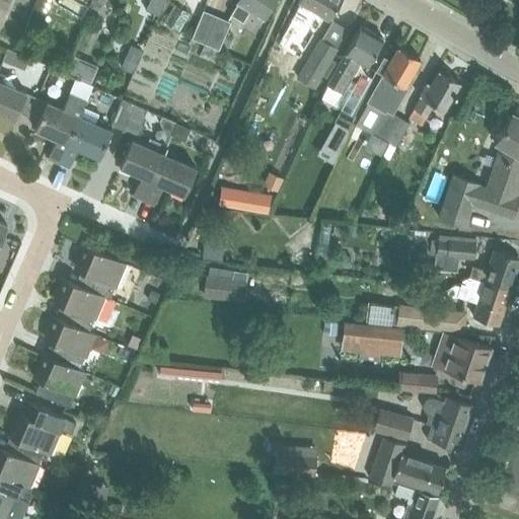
[(36,0),(34,7),(47,11),(51,0),(36,0)]
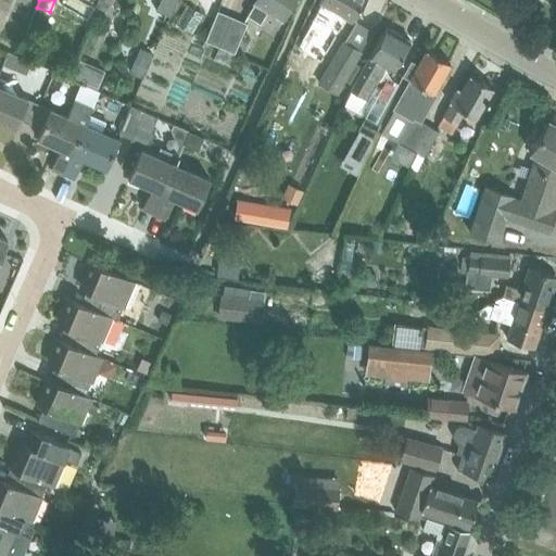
[(105,12),(111,0),(97,0),(95,5),(105,12)]
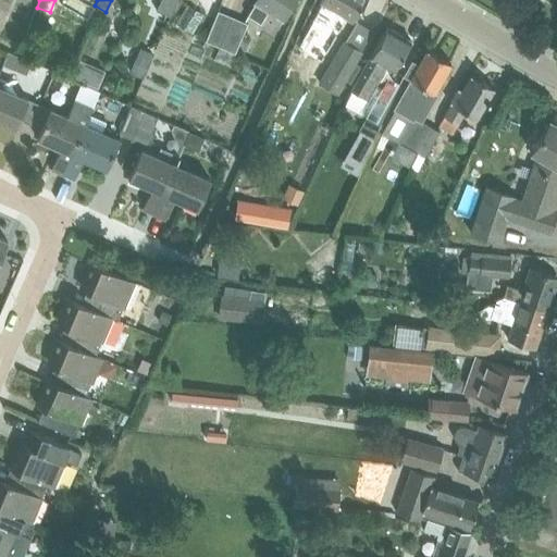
[(171,16),(177,0),(160,0),(157,10),(171,16)]
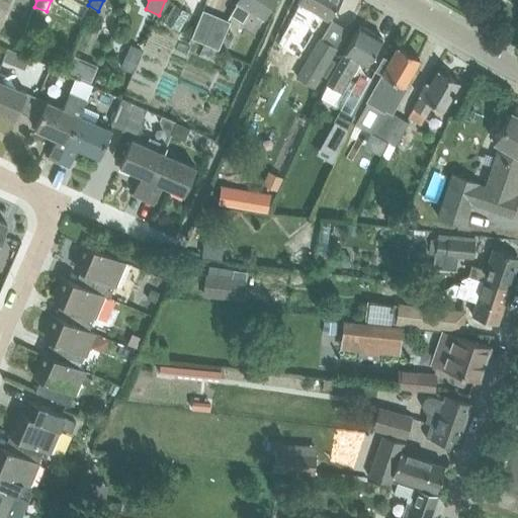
[(236,0),(238,1),(230,14),(242,21),(250,8),(262,15),(271,0),(236,0)]
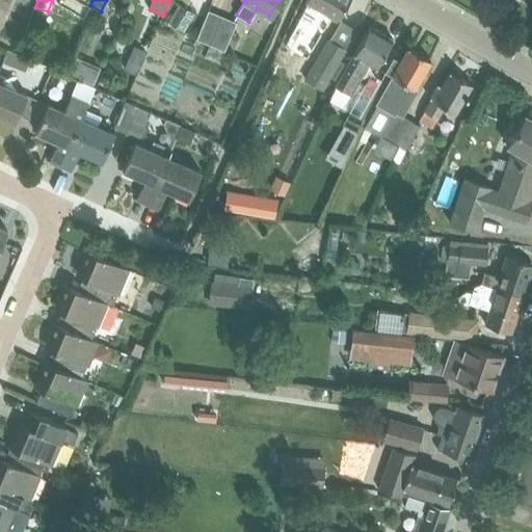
[(296,25),(291,36),(307,43),(311,33),(318,22),(323,25),(329,16),(336,20),(340,12),(347,0),(307,0),(307,1),(296,25)]
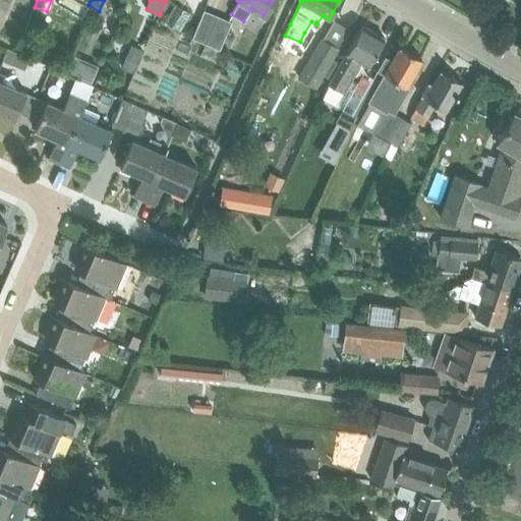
[(192,38),(206,44),(218,15),(205,9),(192,38)]
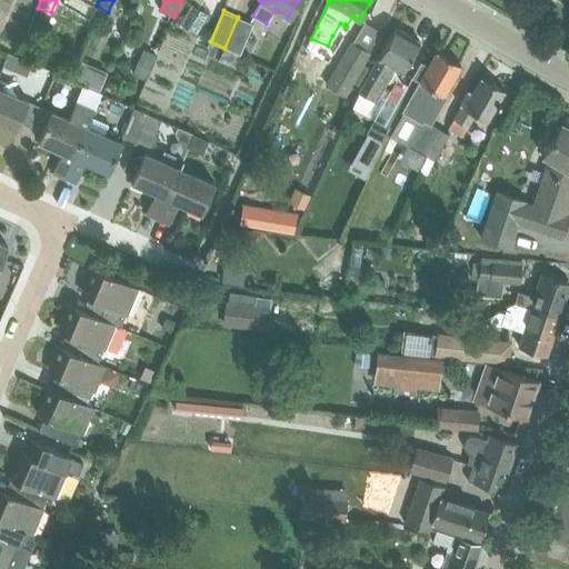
[(240,55),(253,23),(238,17),(225,48),(240,55)]
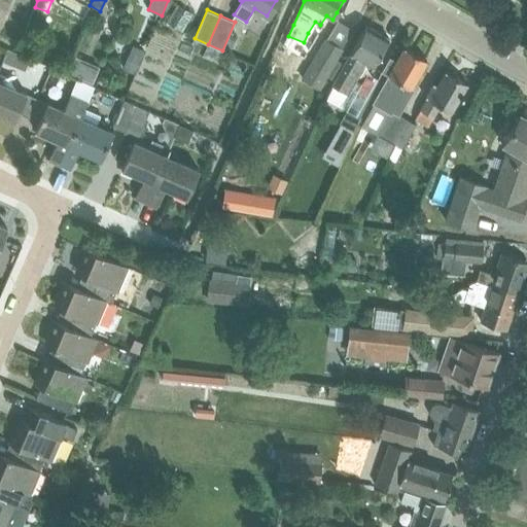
[(104,18),(99,30),(111,36),(117,23),(104,18)]
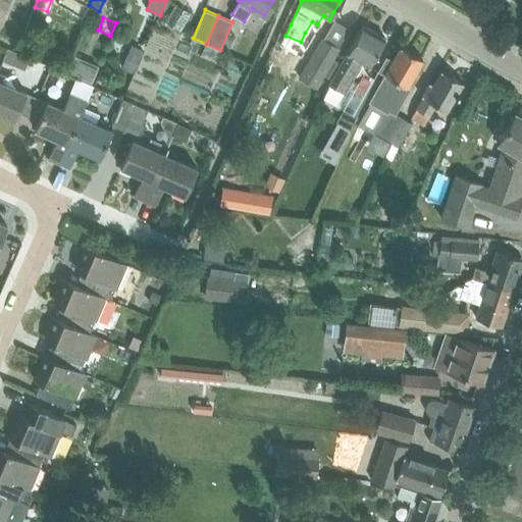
[(331,17),(322,34),(335,42),(345,25),(331,17)]
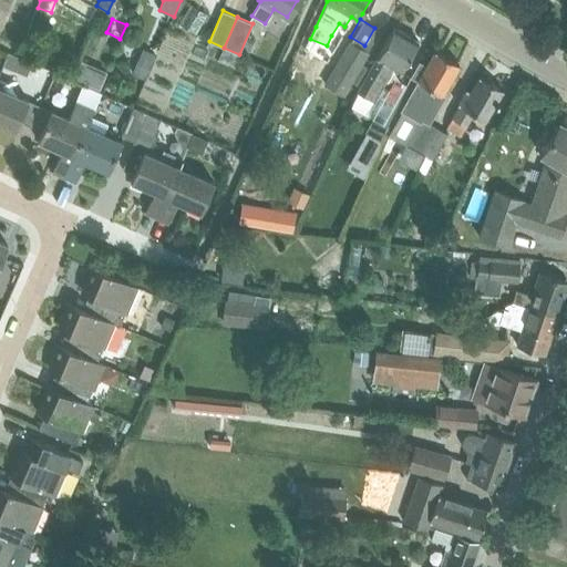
[(400,72),(408,60),(419,41),(394,27),(357,91),(358,91),(351,106),(364,113),(369,112),(374,101),(393,69),(400,72)]
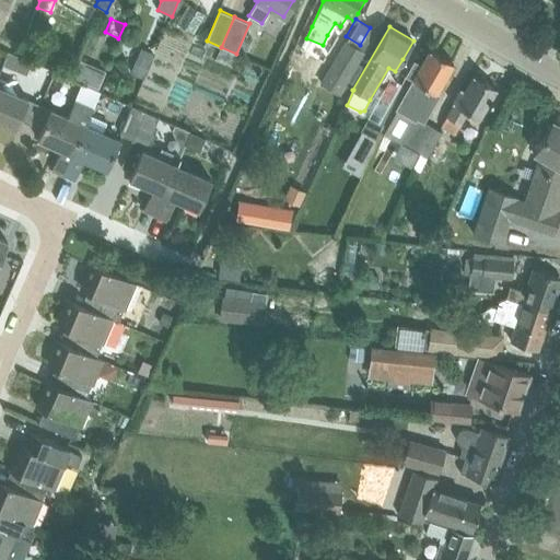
[(338,94),(346,81),(351,83),(362,66),(357,62),(362,53),(345,44),(322,85),(338,94)]
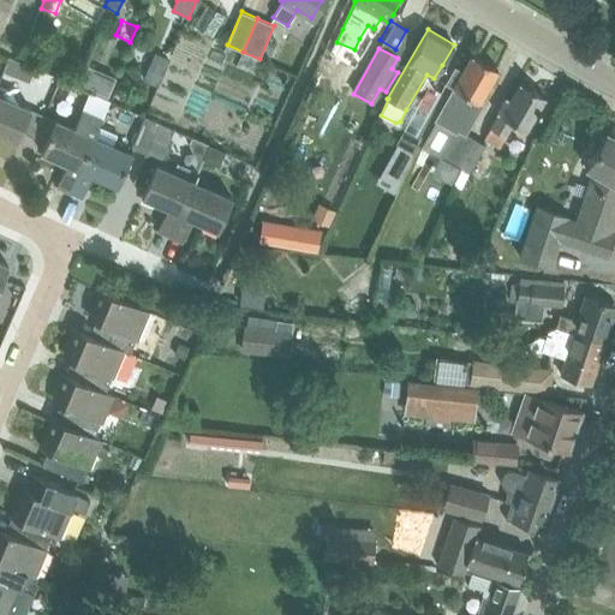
[(436,115),(434,119),(455,132),(457,130),(465,135),(483,103),(479,101),(485,90),(497,70),(472,55),(463,71),(454,67),(445,83),(453,88),(436,115)]
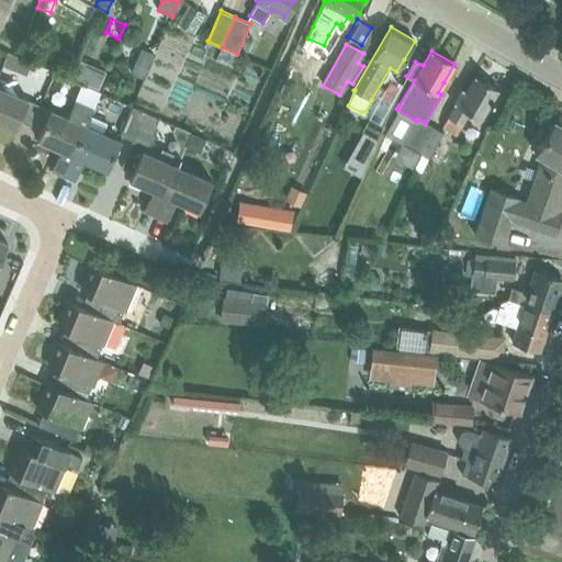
[(3,64),(17,69),(21,57),(8,53),(3,64)]
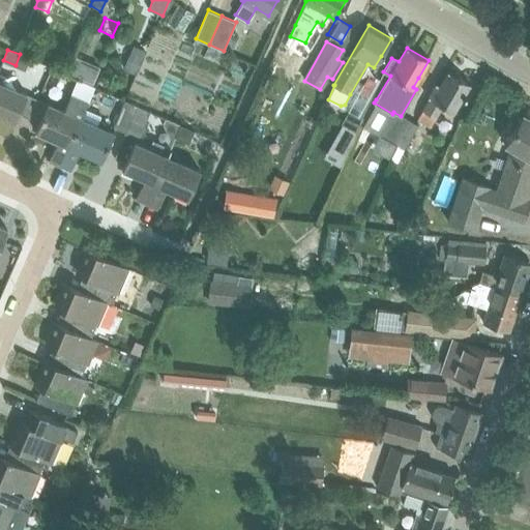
[(69,69),(91,80),(98,64),(77,54),(69,69)]
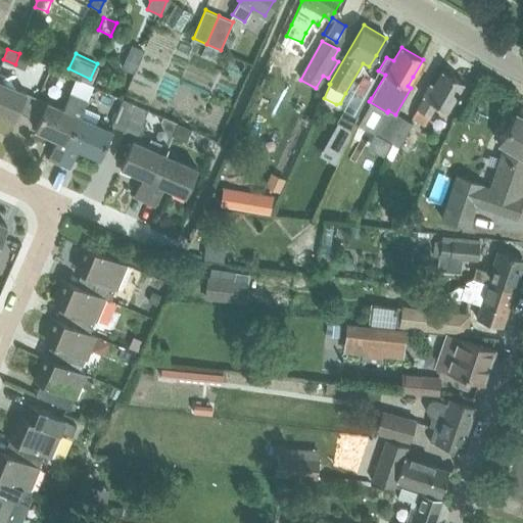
[(126,56),(122,67),(134,74),(139,62),(126,56)]
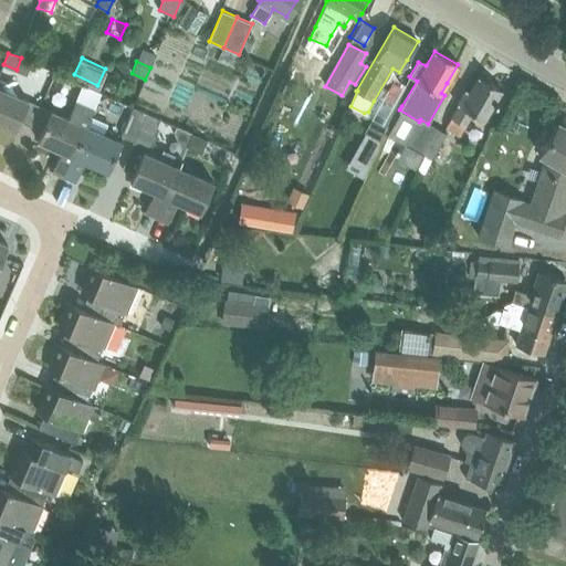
[(484,121),(491,109),(502,90),(478,75),(469,91),(464,88),(457,104),(458,105),(444,127),(459,136),(472,114),(484,121)]
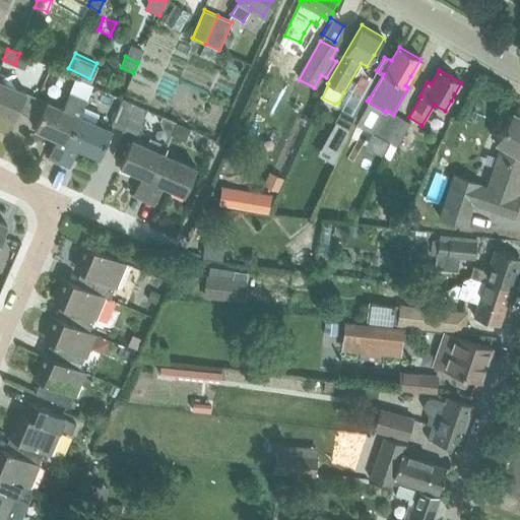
[(0,71),(0,114),(14,120),(26,92),(5,83),(8,75),(0,71)]
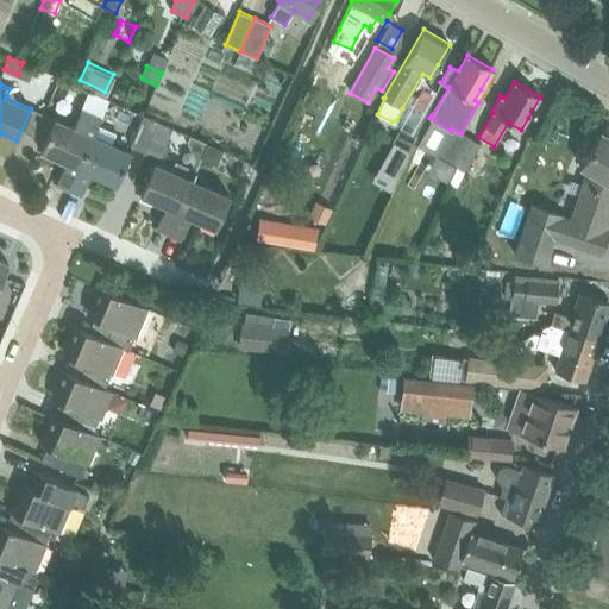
[(45,140),(41,150),(66,162),(56,184),(68,190),(98,124),(101,117),(108,100),(88,92),(81,107),(73,127),(54,119),(45,140)]
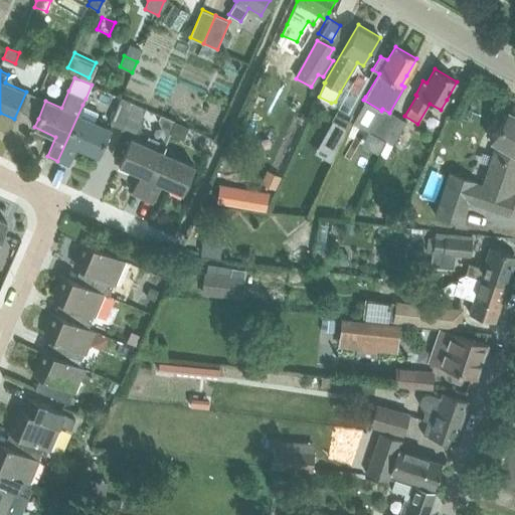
[(485,82),(471,84),(472,95),(486,93),(485,82)]
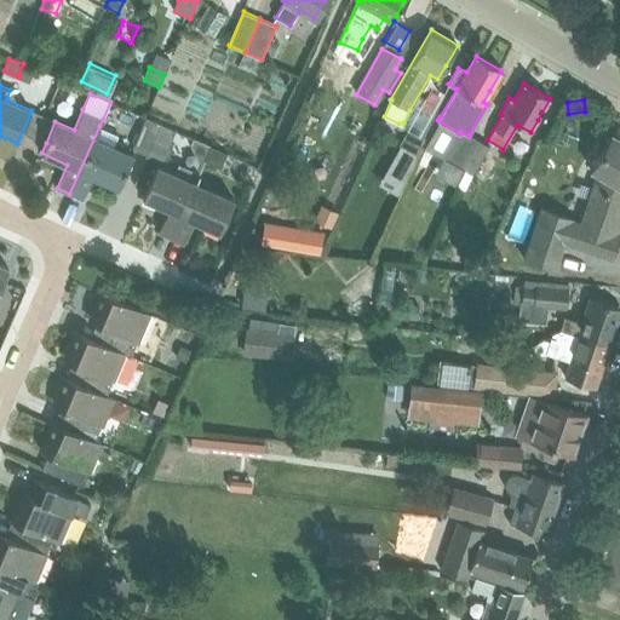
[(132,148),(148,155),(161,125),(145,118),(132,148)]
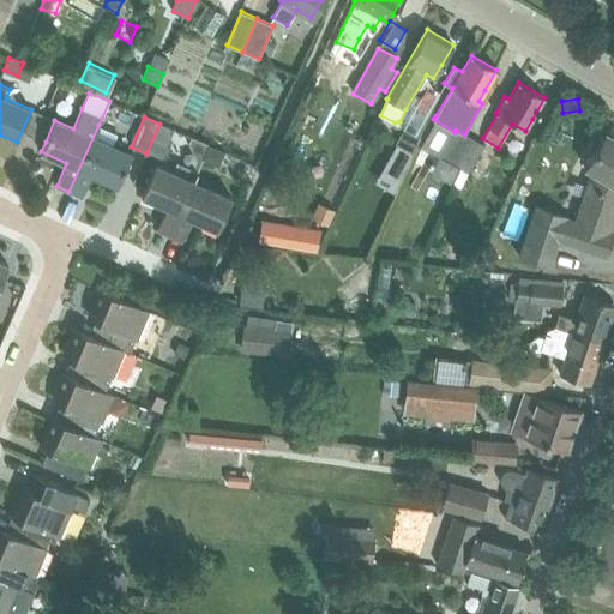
[(174,130),(160,124),(146,154),(161,161),(174,130)]
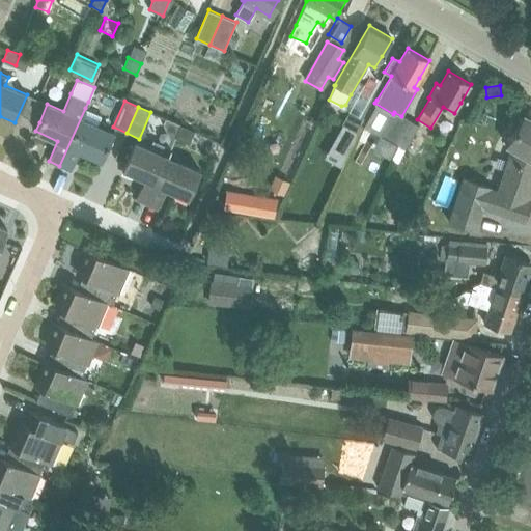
[(101,161),(109,142),(113,133),(96,124),(101,115),(85,108),(59,166),(71,170),(79,151),(101,161)]
